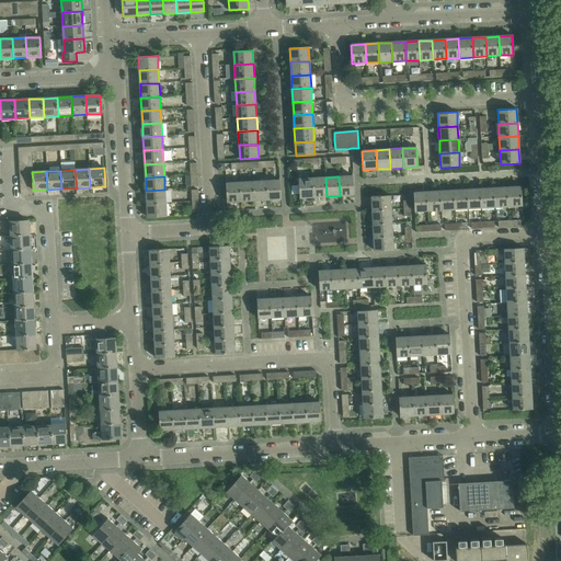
[(353,176),(339,176),(340,196),(354,195),(353,176)]
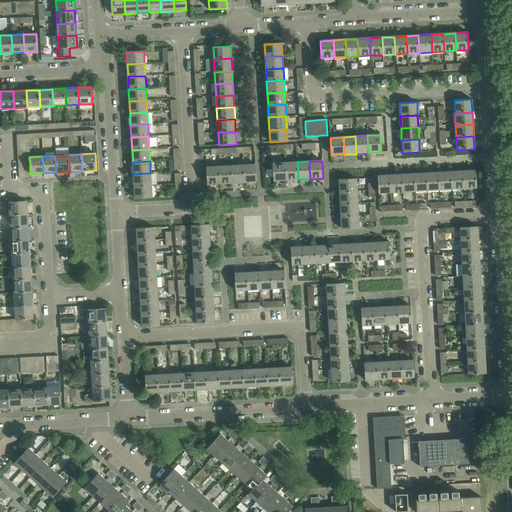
[(297,162),(285,163),(286,180),(298,179),(297,162)]
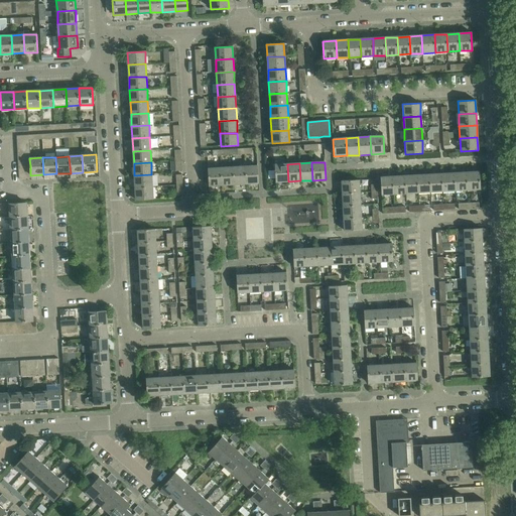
[(288,181),(287,164),(274,164),(275,182),(288,181)]
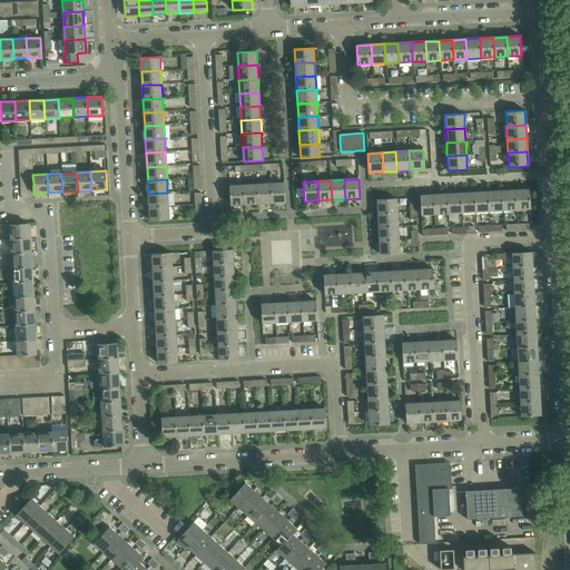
[(284,183),(271,184),(272,204),(285,203),(284,183)]
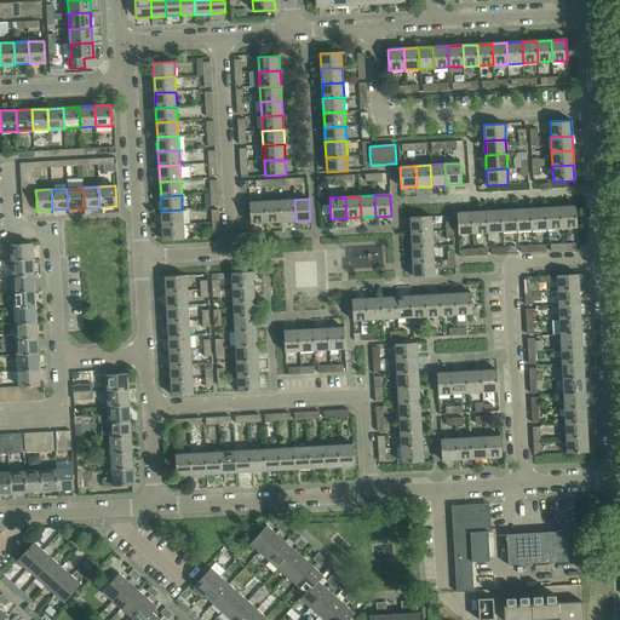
[(294,200),(280,201),(281,222),(296,222),(294,200)]
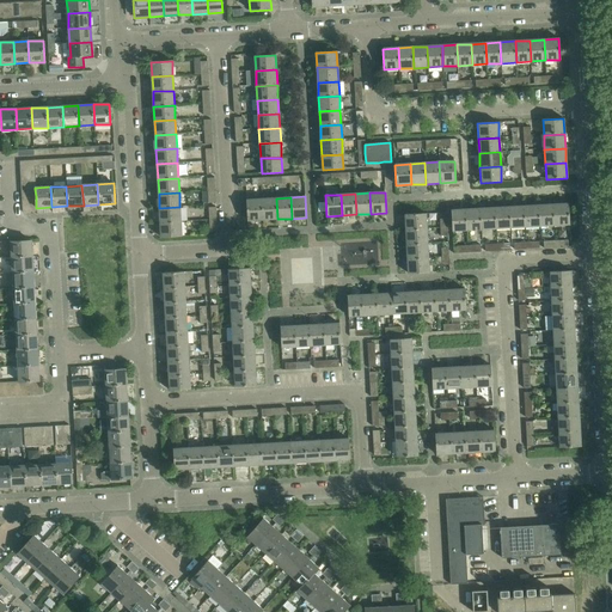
[(276,199),(261,200),(262,220),(277,219),(276,199)]
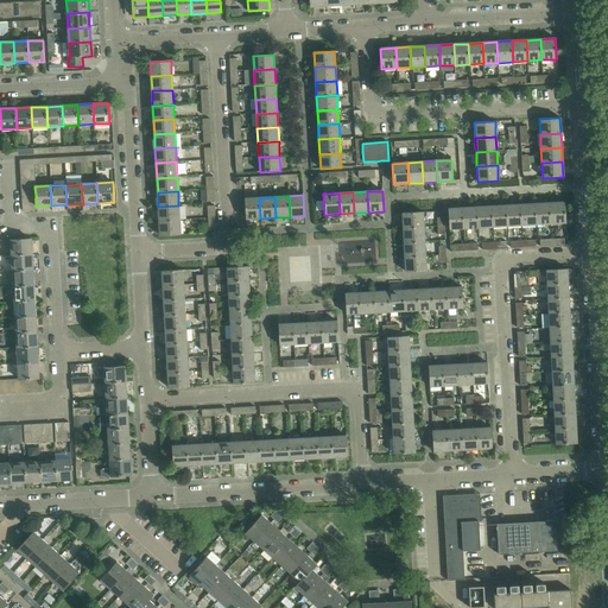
[(260,219),(259,198),(245,198),(246,220),(260,219)]
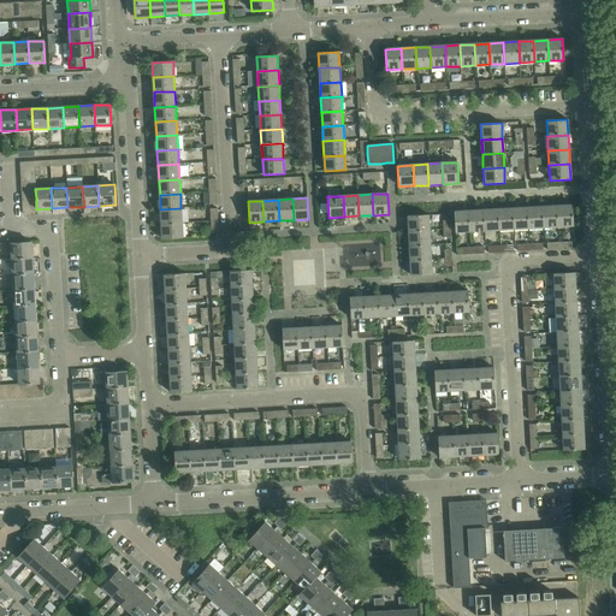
[(572,205),(557,206),(558,227),(573,226),(572,205)]
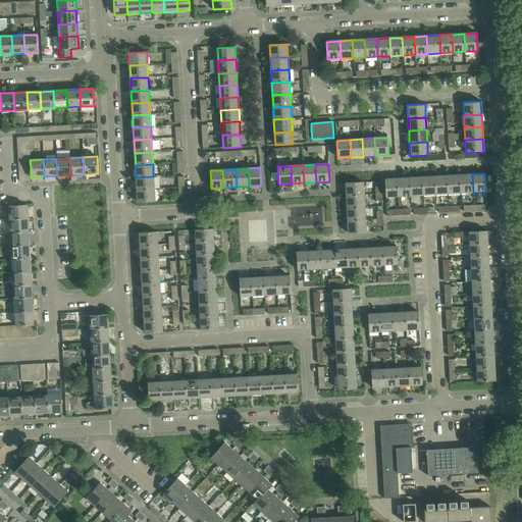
[(472,174),(460,175),(461,193),(473,193),(472,174)]
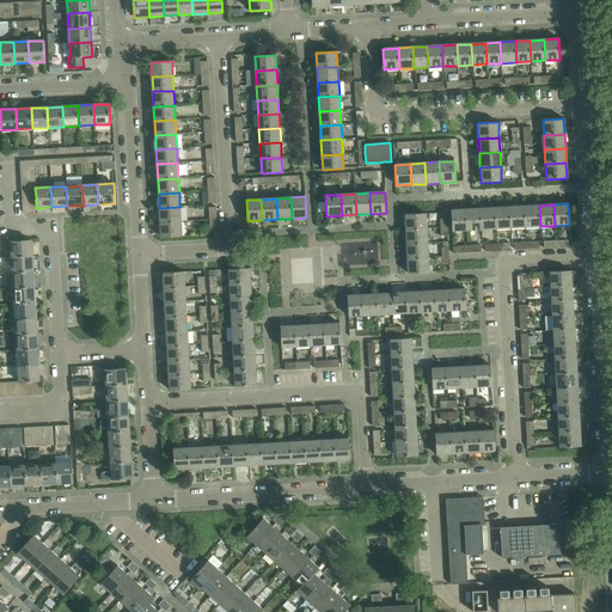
[(539,206),(524,207),(525,227),(540,226),(539,206)]
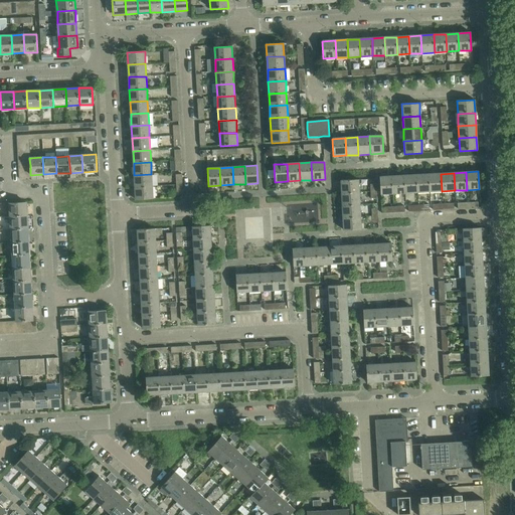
[(151,174),(134,175),(135,187),(152,186),(151,174)]
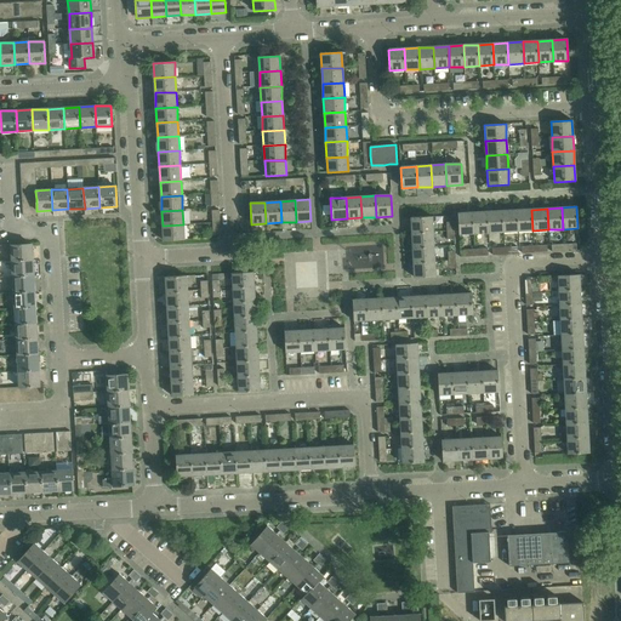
[(517,210),(502,211),(503,232),(518,232),(517,210)]
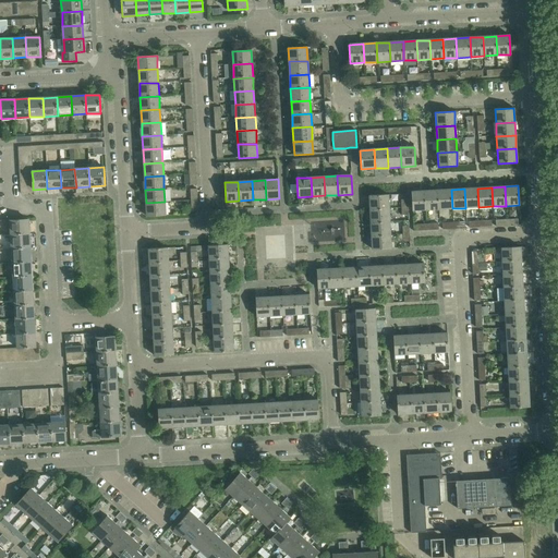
[(477,189),(464,189),(465,208),(478,207),(477,189)]
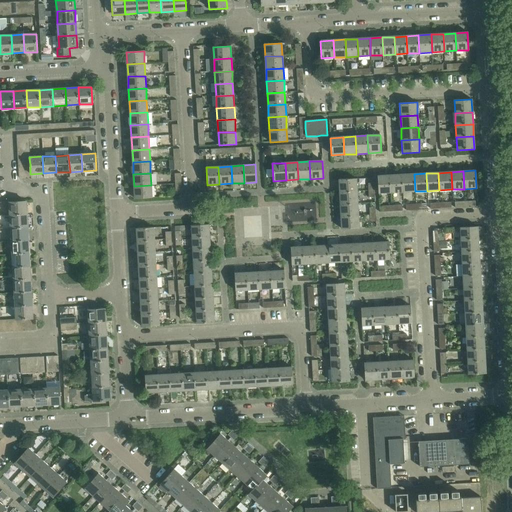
[(414,174),(402,175),(403,192),(415,191),(414,174)]
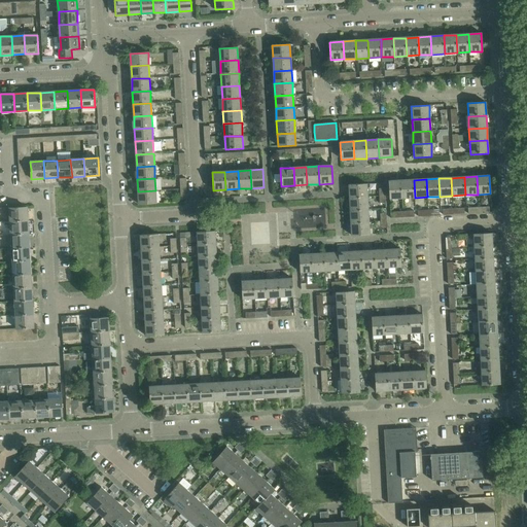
[(402,199),(401,180),(388,181),(389,199),(402,199)]
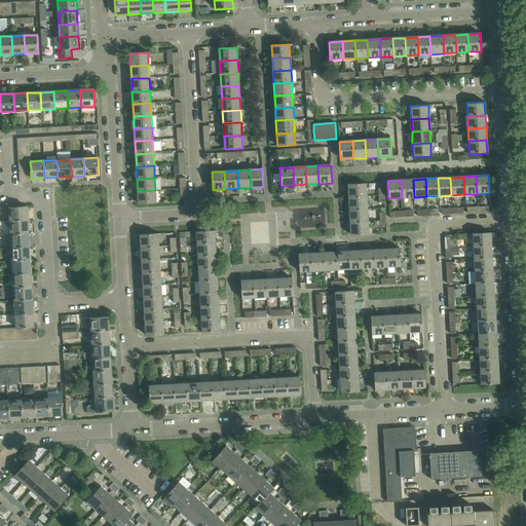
[(413,180),(401,180),(402,198),(414,197),(413,180)]
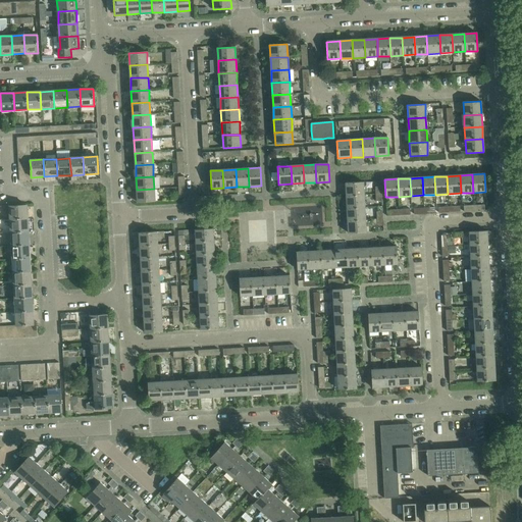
[(346,184),(346,196),(364,195),(363,183),(346,184)]
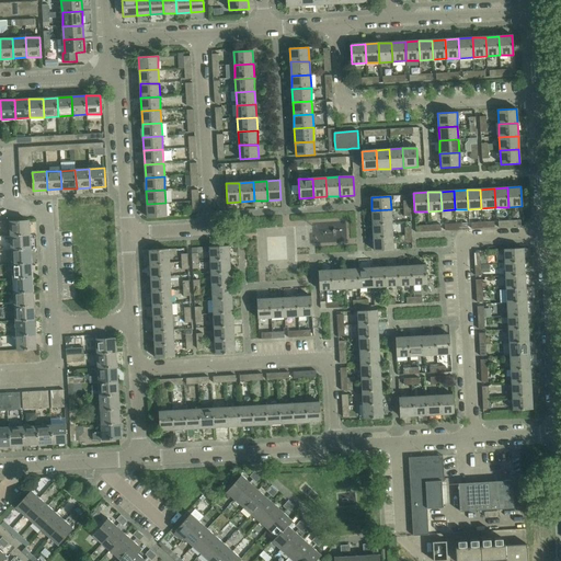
[(165,203),(147,204),(148,218),(167,217),(165,203)]
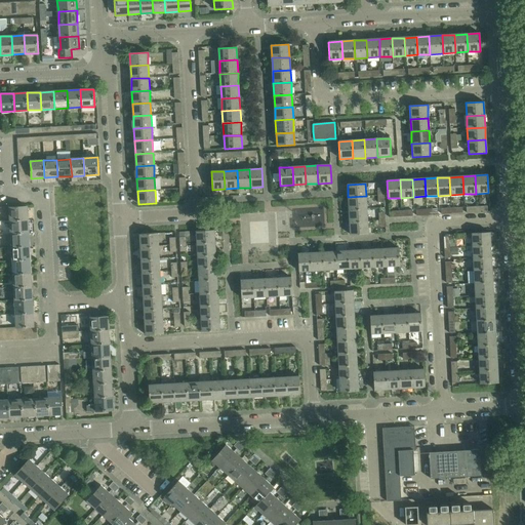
[(366,196),(348,197),(349,209),(366,208),(366,196)]
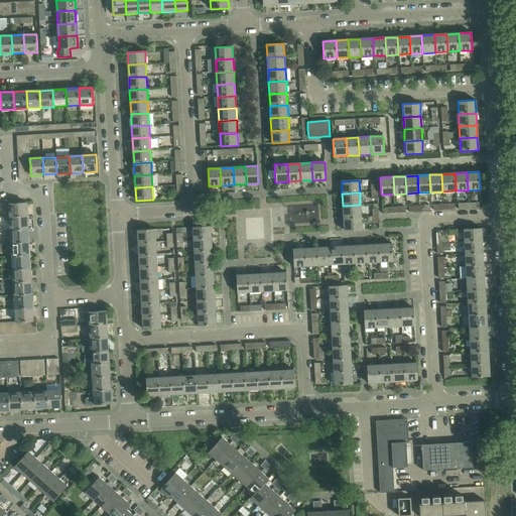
[(9,204),(10,217),(27,216),(26,203),(9,204)]
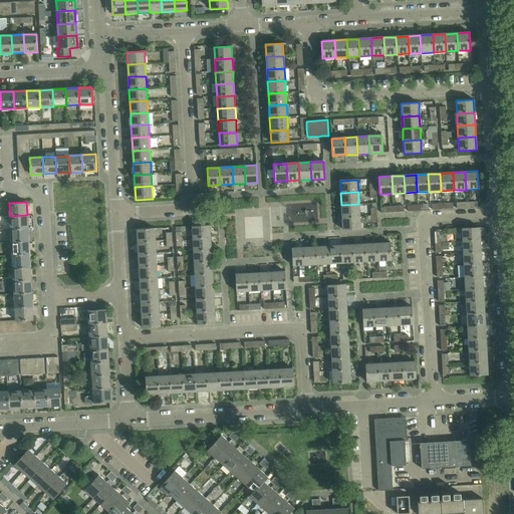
[(358,204),(341,205),(342,217),(359,217),(358,204)]
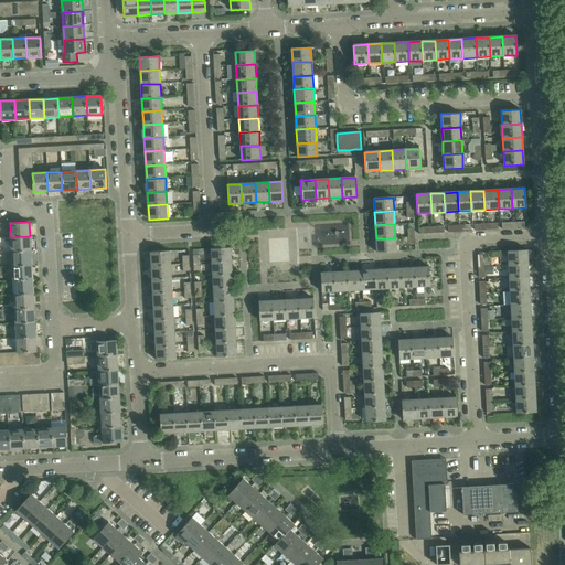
[(30,236),(11,237),(11,252),(30,251),(30,236)]
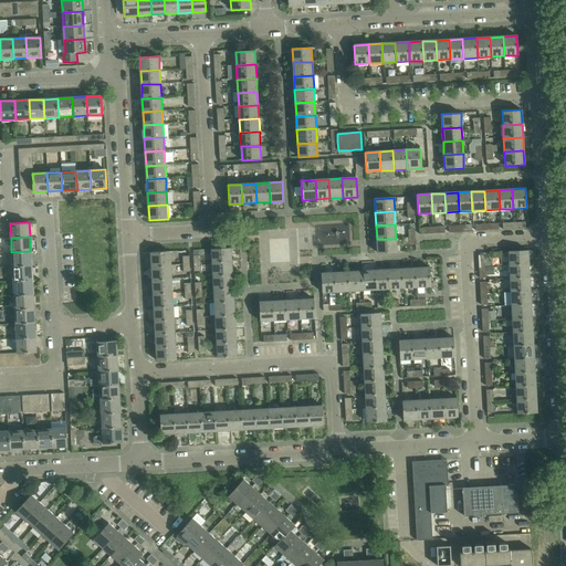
[(396,239),(377,239),(377,253),(396,252),(396,239)]
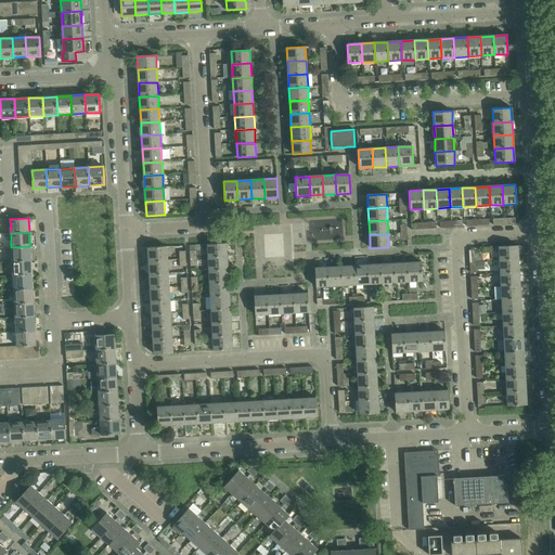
[(207,244),(208,258),(227,257),(227,243),(207,244)]
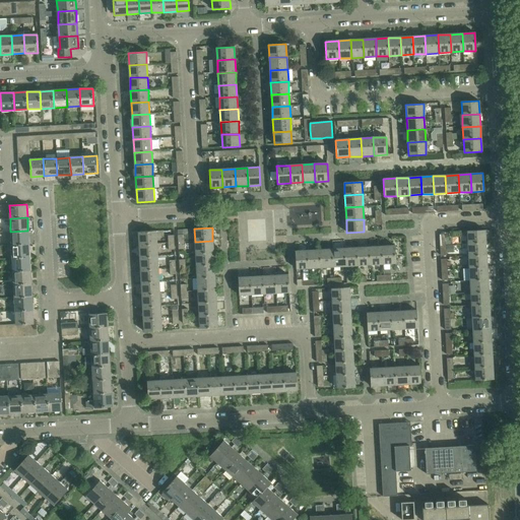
[(27,231),(10,232),(11,245),(28,244),(27,231)]
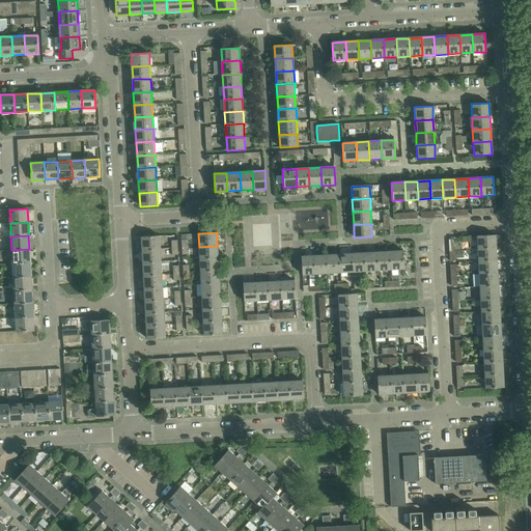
[(141,236),(142,250),(160,249),(160,235),(141,236)]
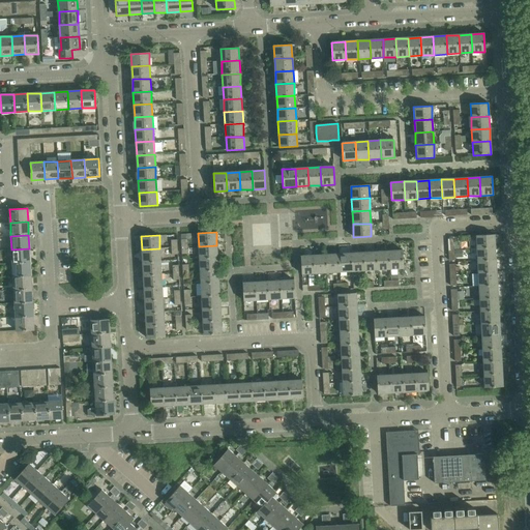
[(494,235),(476,236),(477,248),(495,247),(494,235)]
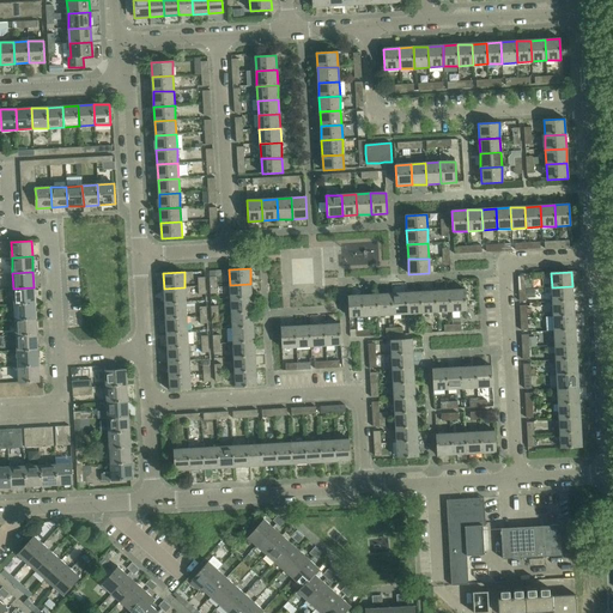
[(250,284),(230,285),(231,299),(252,298),(250,284)]
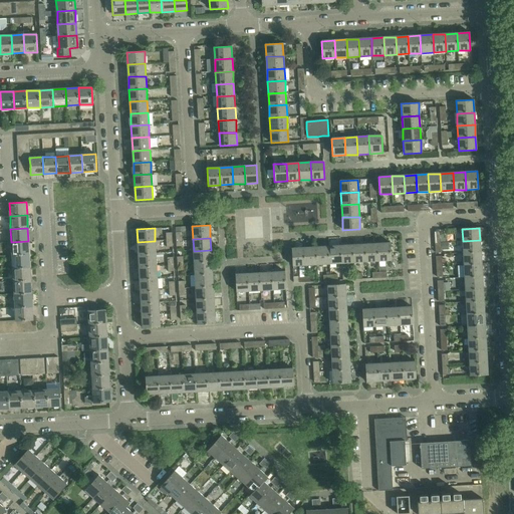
[(463,241),(463,253),(481,252),(480,240),(463,241)]
